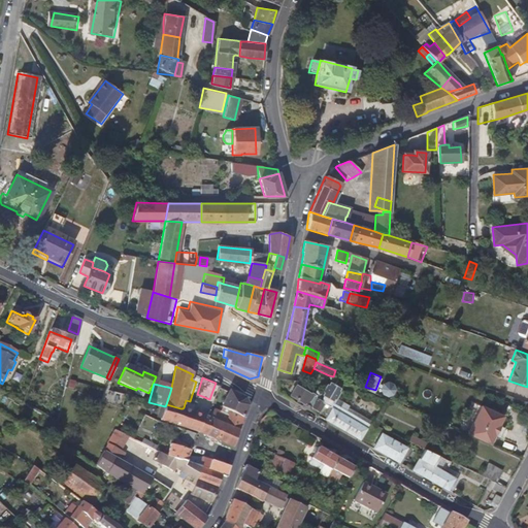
[(322,400),(323,404),(328,406),(325,414),(327,415),(325,420),(359,440),(368,425),(344,410),(338,407),(331,403),(333,399),(335,400),(338,393),(337,392),(338,389),(329,384),(327,387),(326,386),(324,389),(323,391),(322,393),(323,393),(322,396),(323,396),(322,399),(322,400)]
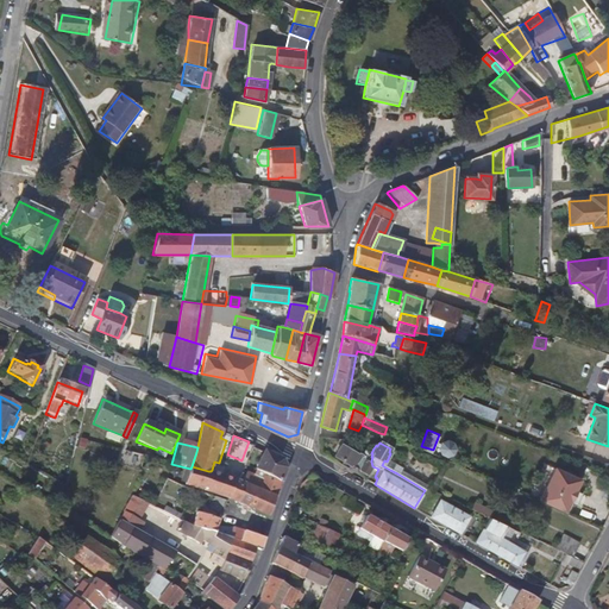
[(451,445),(447,443),(441,445),(439,450),(441,454),(446,457),(451,454),(453,450),(451,445)]
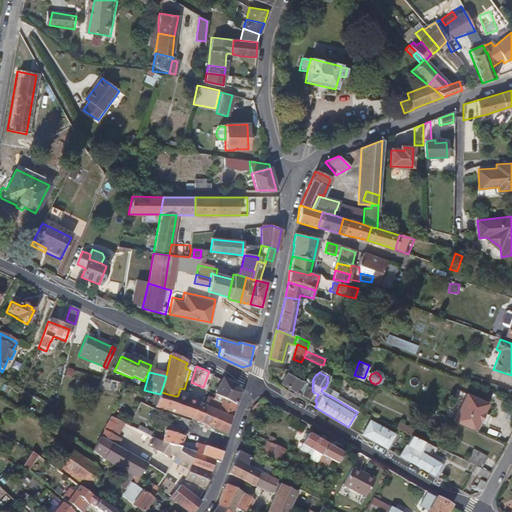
[(309,398),(313,392),(312,388),(312,387),(308,386),(300,382),(293,378),(292,379),(286,376),(281,384),(294,391),(292,394),(299,398),(301,394),(302,395),(302,396),(307,398),(309,398)]
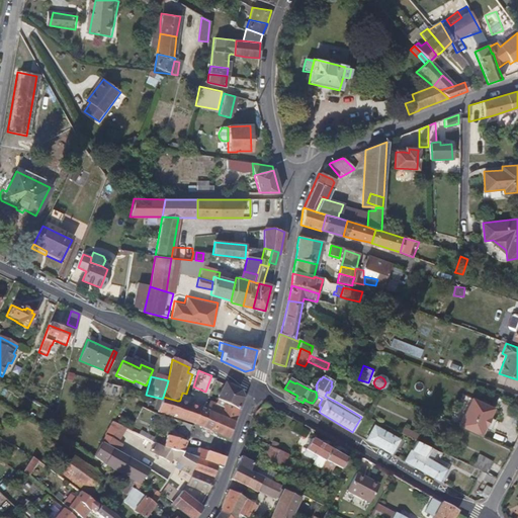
[(225,384),(218,400),(226,404),(238,410),(242,399),(239,392),(225,384)]
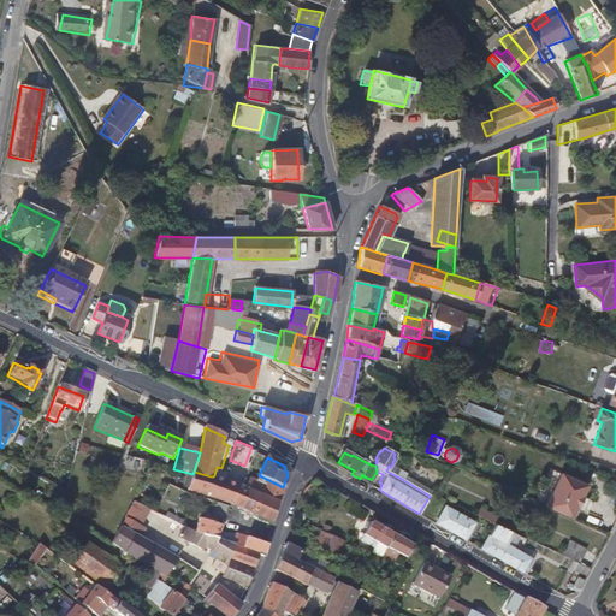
[(212,477),(211,477),(194,472),(193,474),(187,489),(230,504),(236,485),(214,478),(214,475),(213,477),(212,477)]
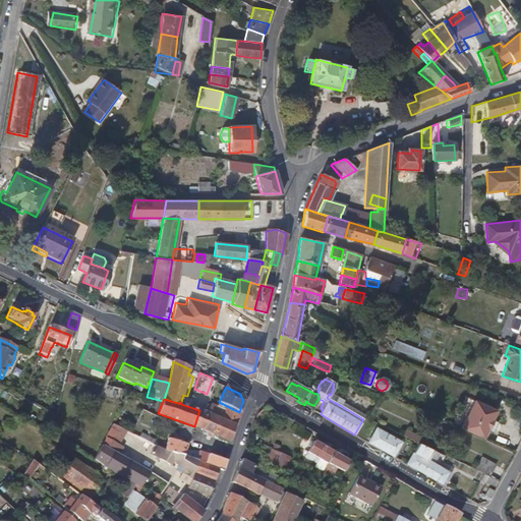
[(488,421),(493,411),(471,402),(459,429),(480,440),(484,430),(485,430),(489,421),(488,421)]
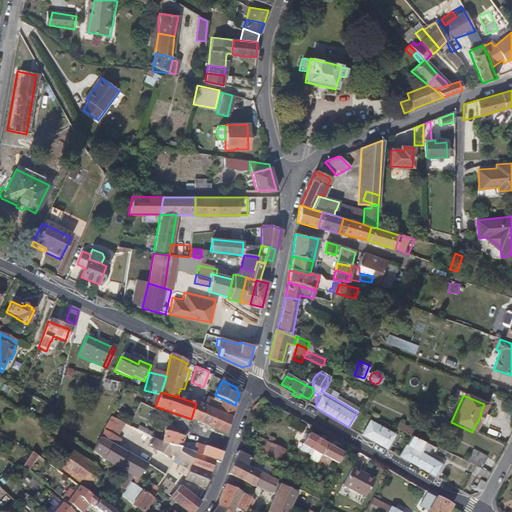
[(221,403),(207,398),(203,406),(206,407),(205,408),(214,411),(230,418),(235,405),(223,399),(221,403)]
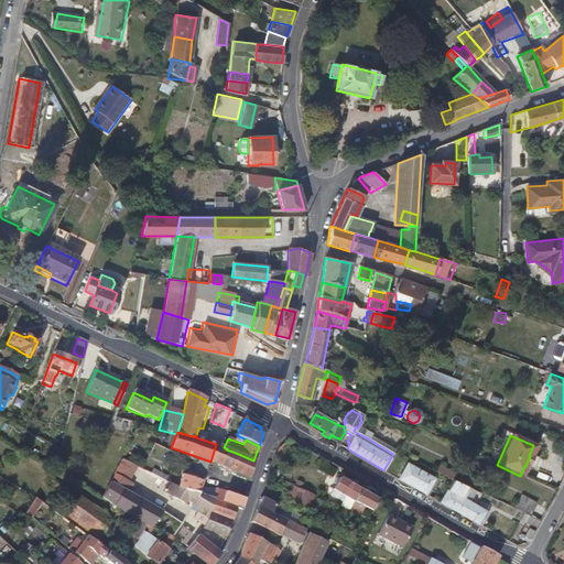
[(220,467),(226,449),(227,448),(224,447),(221,446),(216,444),(210,462),(219,467),(220,467)]
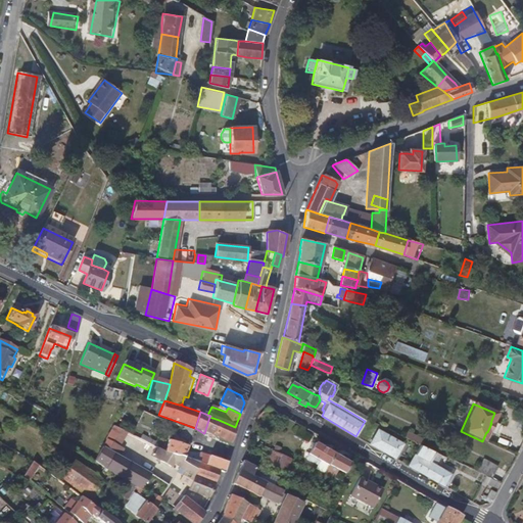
[(219,420),(209,417),(204,433),(214,437),(219,420)]
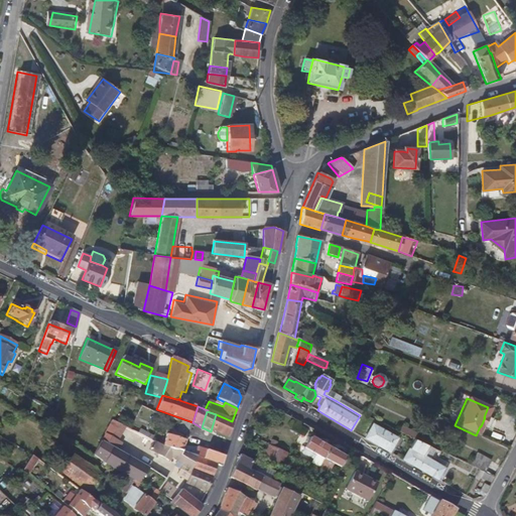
[(232,421),(216,414),(211,431),(229,439),(235,421),(232,421)]
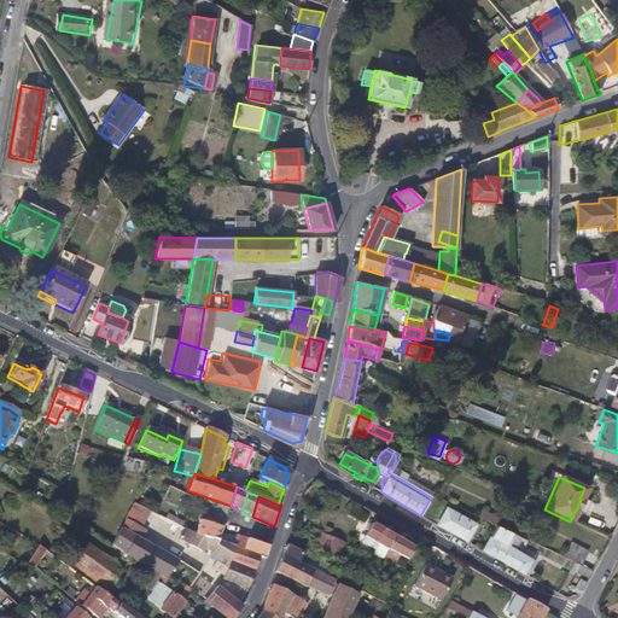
[(150,513),(133,505),(129,513),(144,522),(150,513)]
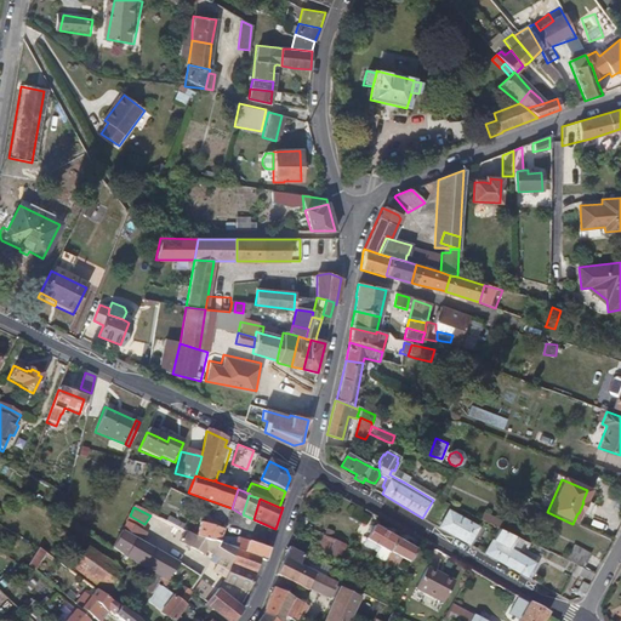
[(226,523),(231,512),(217,508),(214,518),(226,523)]
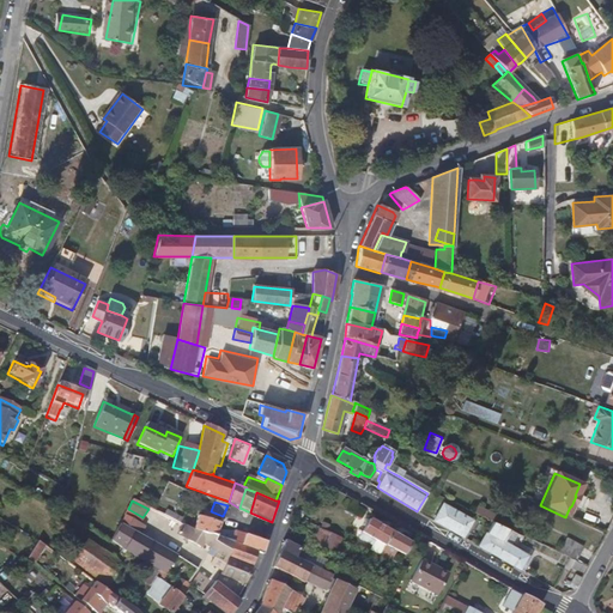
[(462,536),(472,521),(443,504),(432,520),(462,536)]
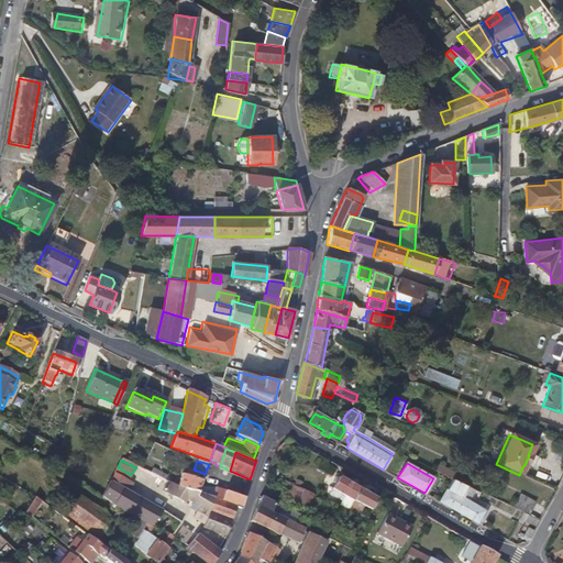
[(128,481),(131,475),(118,467),(113,475),(112,476),(110,481),(129,492),(133,484),(128,481)]
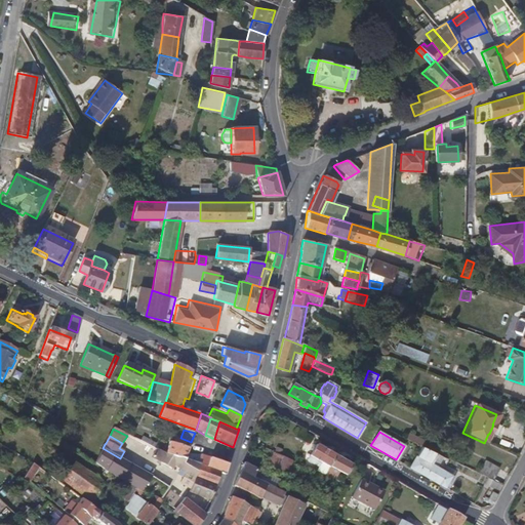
[(169,443),(165,453),(184,459),(188,450),(189,449),(184,448),(178,446),(169,443)]
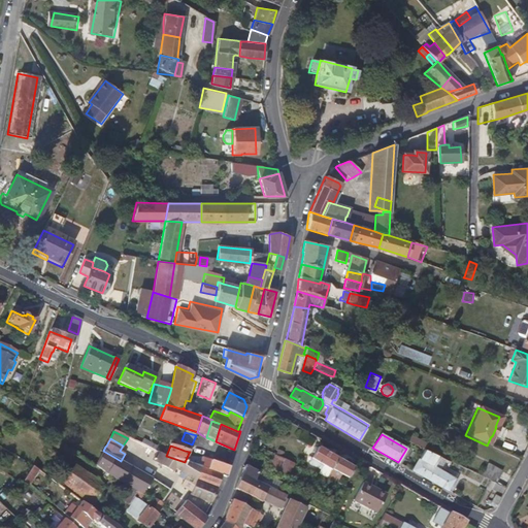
[(337,460),(317,449),(310,461),(322,466),(331,471),(331,470),(337,460)]
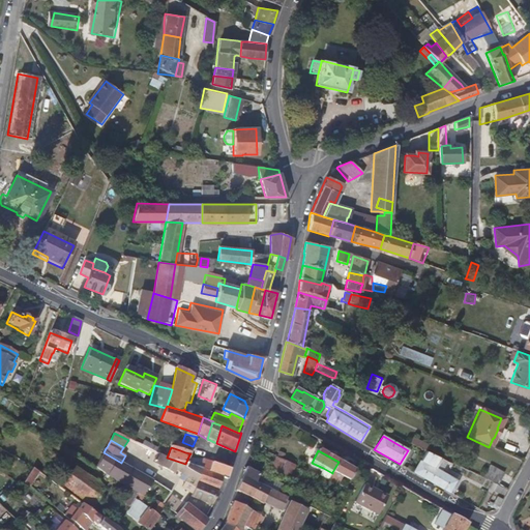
[(425,451),(413,472),(427,480),(434,468),(435,466),(439,458),(425,451)]
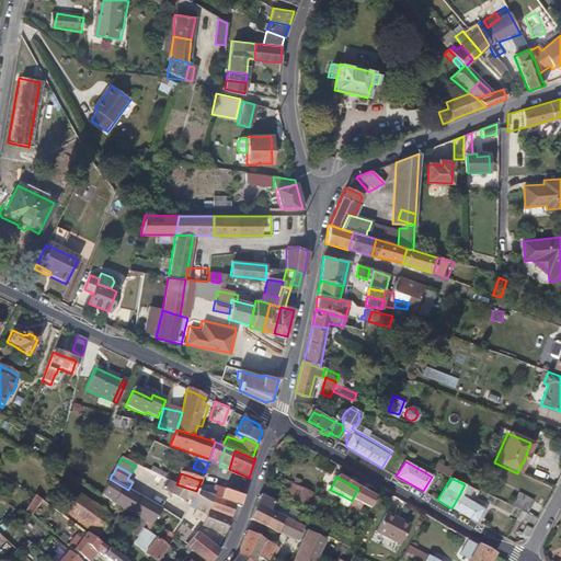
[(116,505),(145,522),(150,525),(151,524),(152,522),(161,510),(128,490),(110,479),(102,495),(104,497),(116,505)]
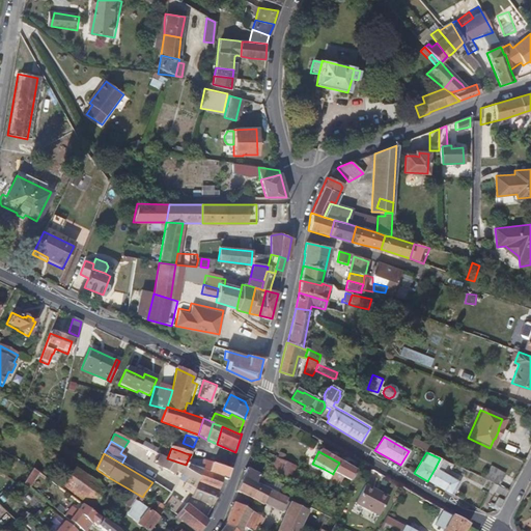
[(196,483),(201,470),(199,470),(186,465),(167,458),(158,456),(154,464),(173,474),(176,470),(177,471),(179,472),(185,476),(196,483)]
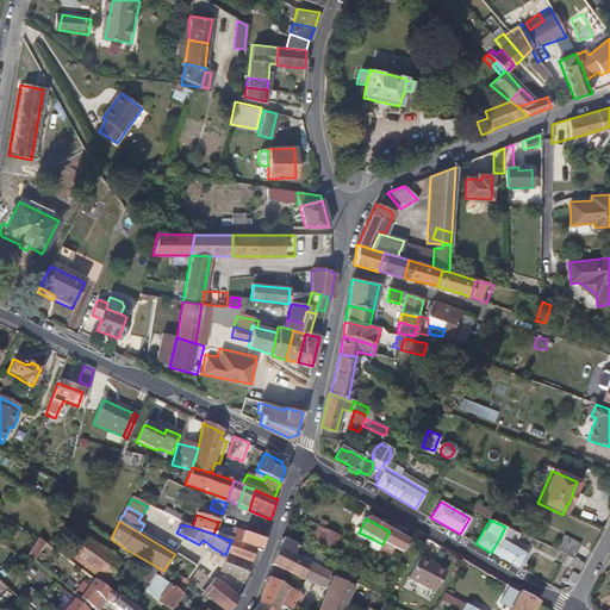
[(229,540),(231,540),(240,543),(243,533),(232,529),(229,540)]
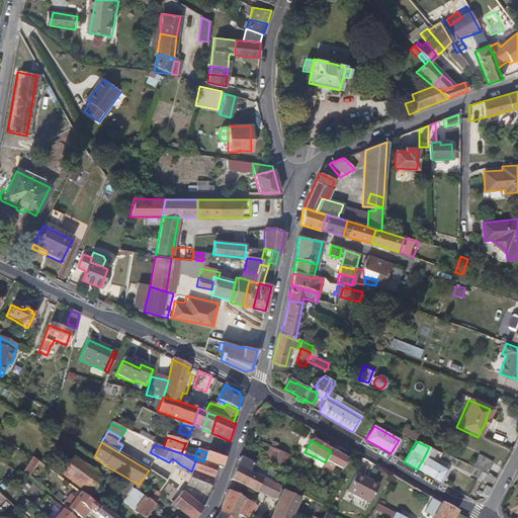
[(276,452),(270,449),(265,460),(286,471),(291,460),(276,452)]
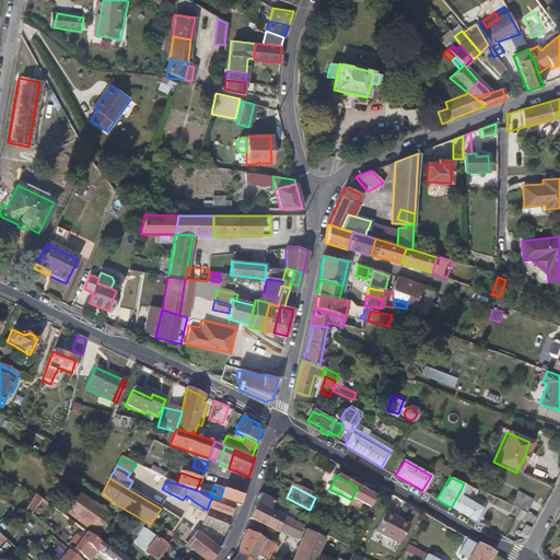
[(374,498),(358,488),(351,499),(369,509),(374,498)]
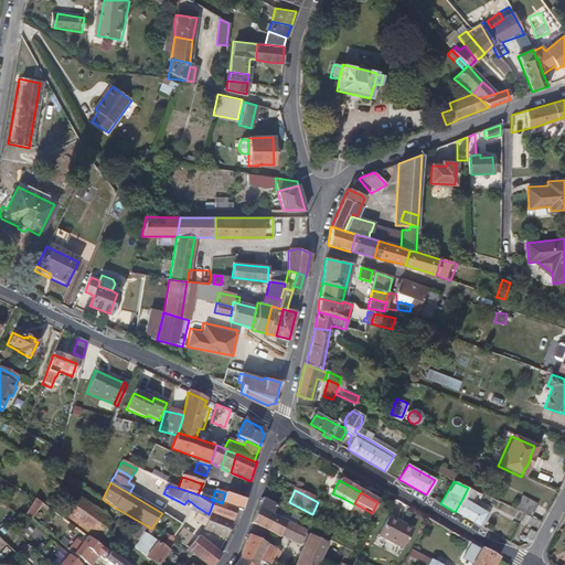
[(222,503),(236,509),(242,511),(245,500),(225,493),(222,503)]
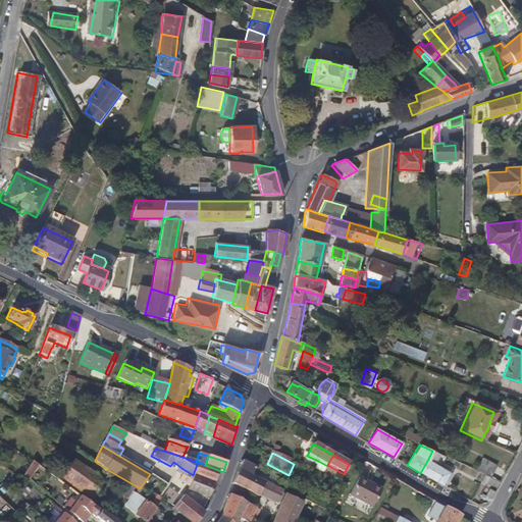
[(318,461),(307,456),(306,459),(307,462),(315,465),(318,461)]
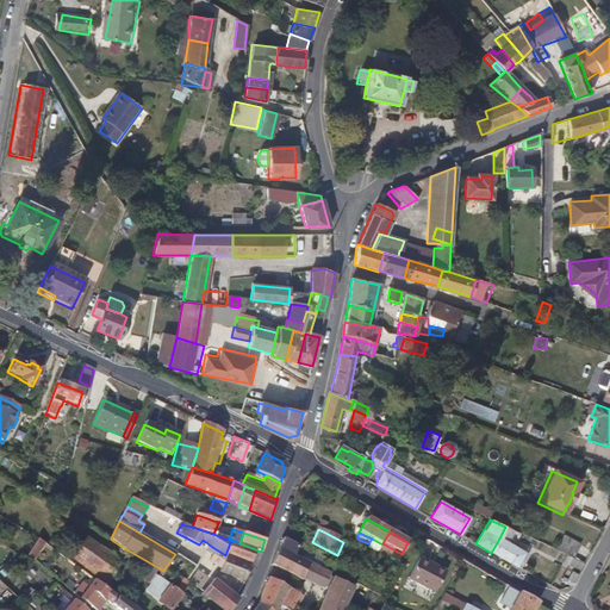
[(571,556),(578,546),(561,537),(555,549),(571,556)]
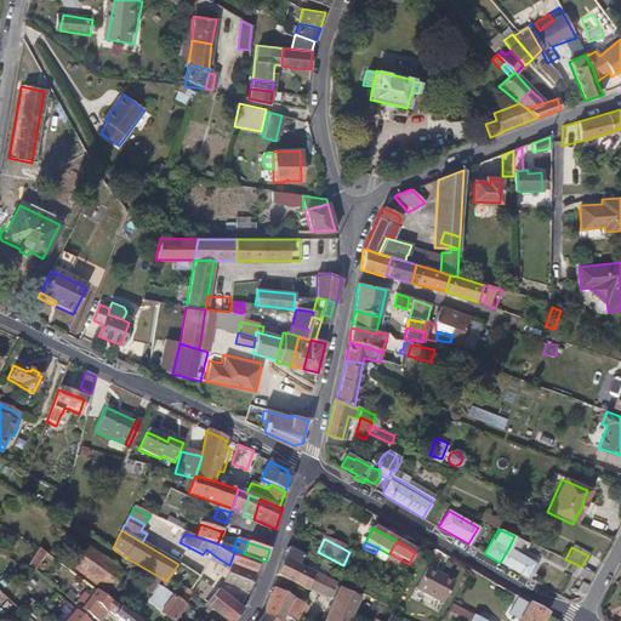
[(533,563),(508,548),(500,563),(525,576),(530,568),(533,563)]
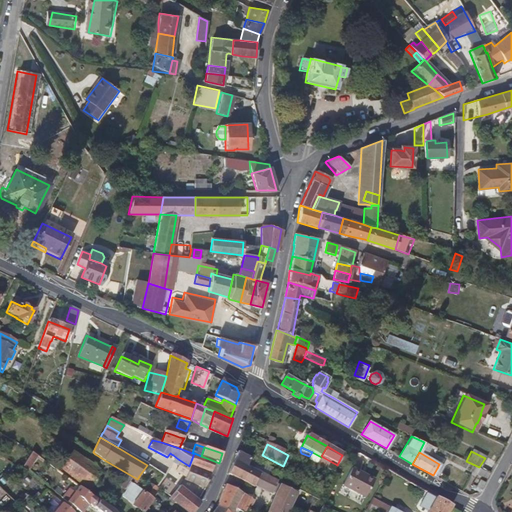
[(88,488),(100,471),(99,471),(88,464),(73,453),(61,469),(88,488)]
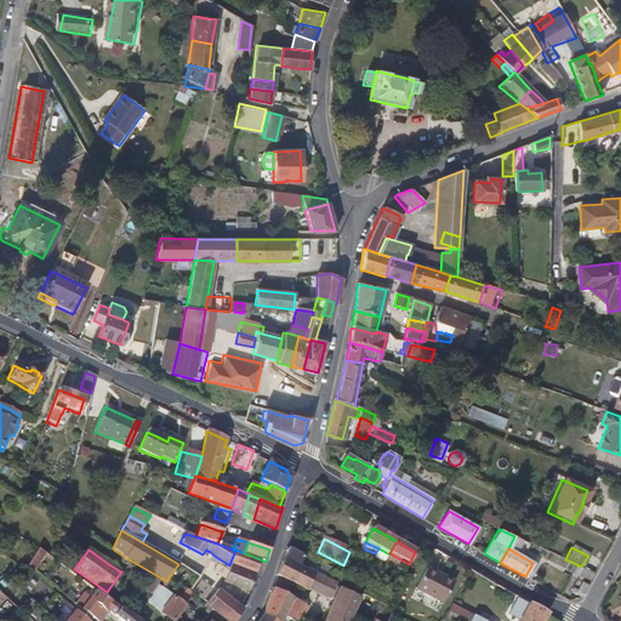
[(260,559),(244,553),(235,550),(229,565),(237,568),(255,575),(260,559)]
